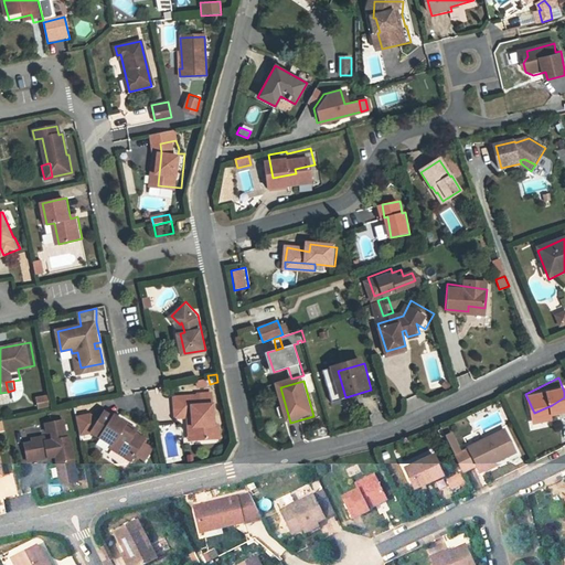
[(201,398),(178,403),(183,423),(196,420),(201,441),(225,436),(223,424),(220,425),(212,393),(201,396),(201,398)]
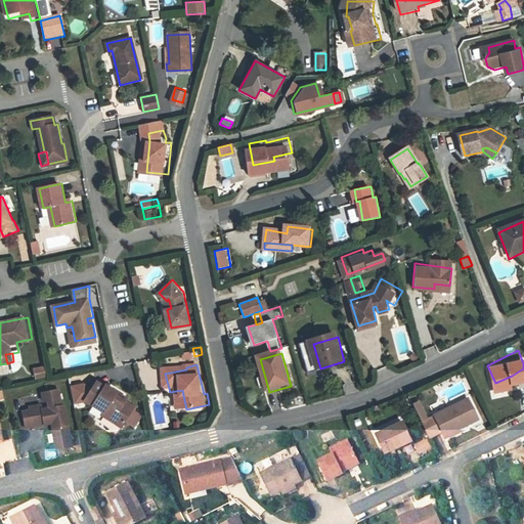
[(44,367),(35,368),(36,378),(45,377),(44,367)]
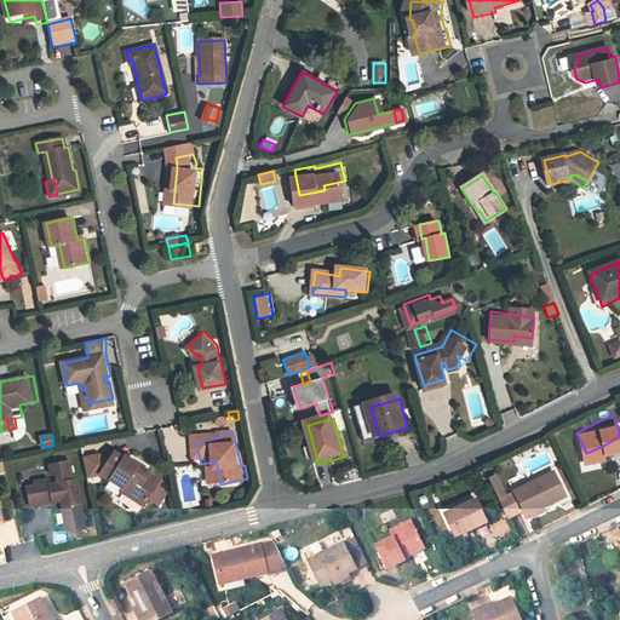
[(590,459),(608,449),(606,445),(586,453),(590,459)]
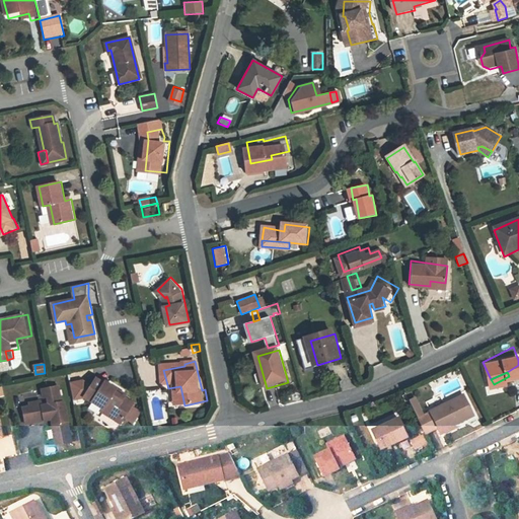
[(89,400),(105,412),(104,414),(115,420),(117,416),(126,422),(136,404),(120,394),(123,390),(113,383),(112,383),(109,385),(101,380),(89,400)]
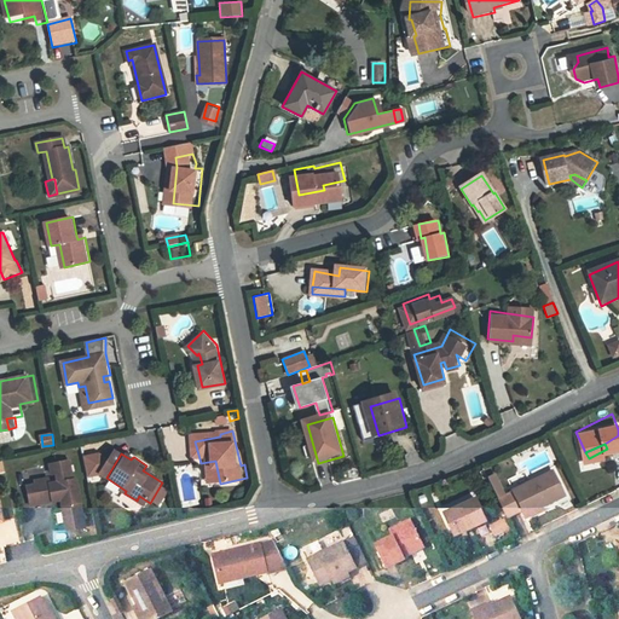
[(92,516),(85,478),(80,479),(76,463),(61,466),(63,473),(65,472),(68,480),(65,482),(59,484),(59,480),(46,482),(50,502),(71,497),(76,520),(92,516)]
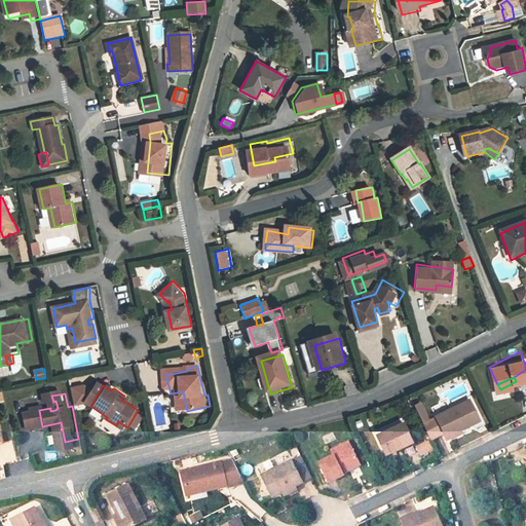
[(424,413),(419,415),(423,423),(430,440),(431,441),(443,435),(445,439),(459,431),(480,422),(471,402),(428,421),(424,413)]
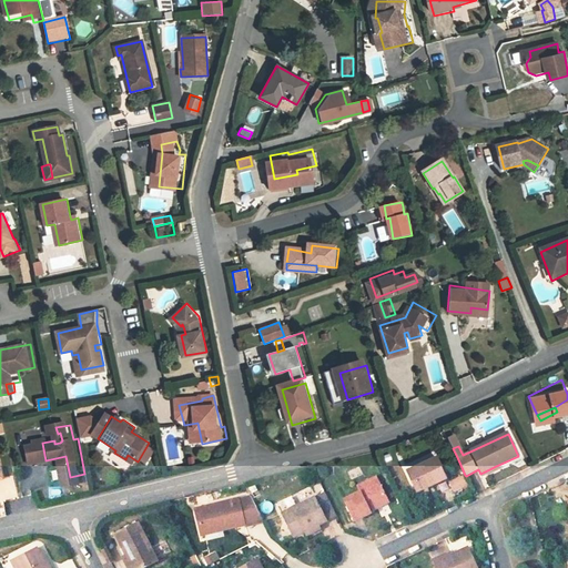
[(454,437),(448,439),(453,448),(458,446),(454,437)]
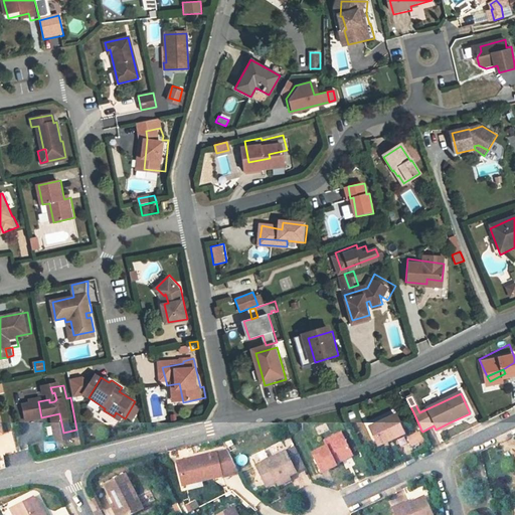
[(0,438),(9,436),(6,420),(0,421),(0,416),(1,416),(0,408),(0,438)]
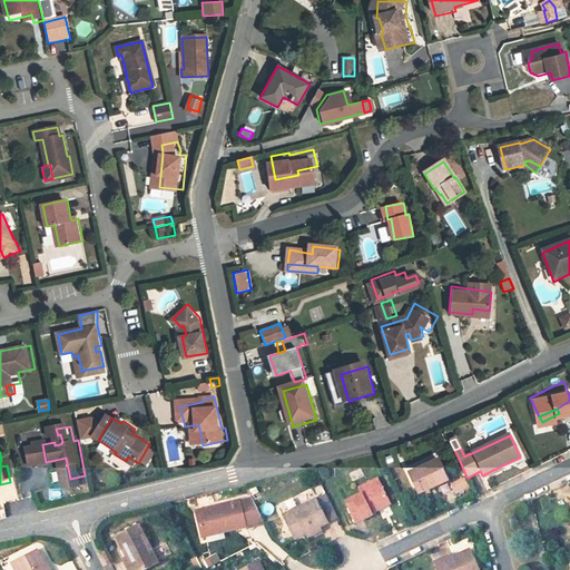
[(420,494),(450,481),(444,469),(441,460),(410,474),(420,494)]
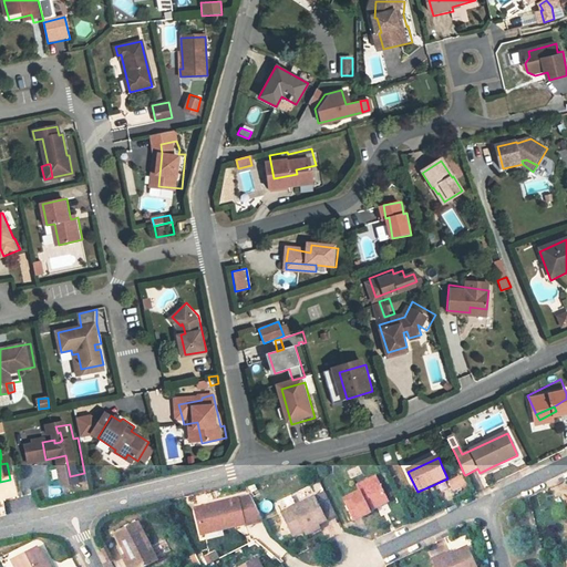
[(447,464),(442,466),(447,478),(453,476),(447,464)]
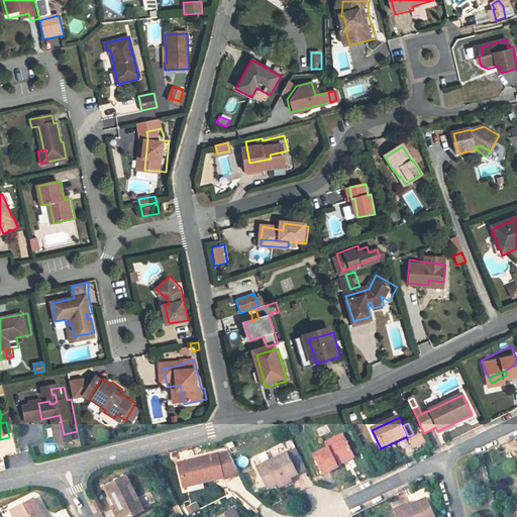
[(438,434),(453,427),(451,424),(437,431),(438,434)]
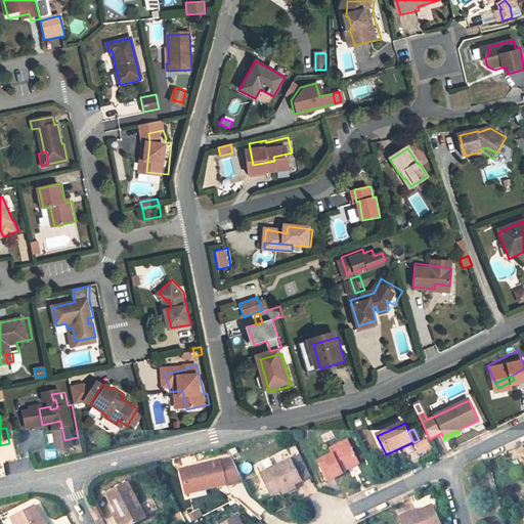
[(67,448),(80,445),(78,437),(64,440),(67,448)]
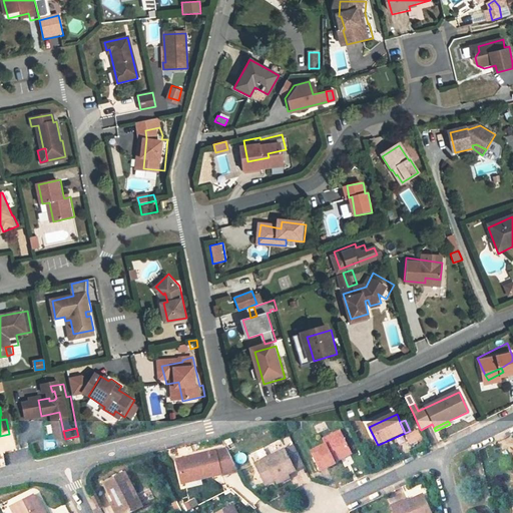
[(421,430),(420,429),(408,435),(412,442),(424,437),(421,430)]
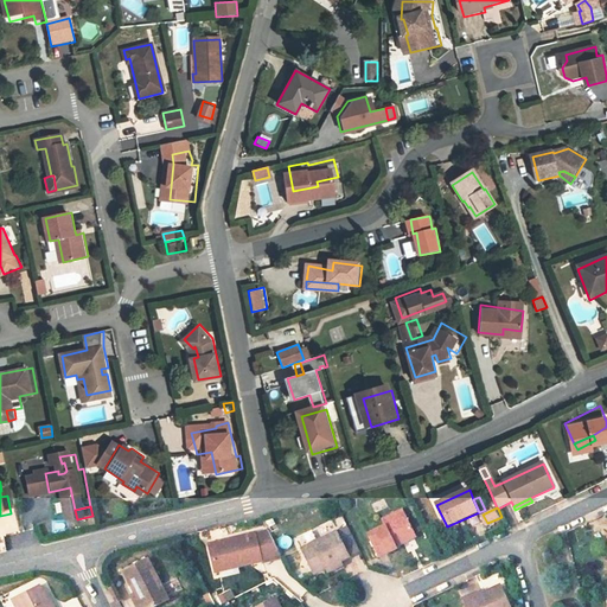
[(402,512),(382,523),(383,526),(384,528),(404,518),(402,512)]
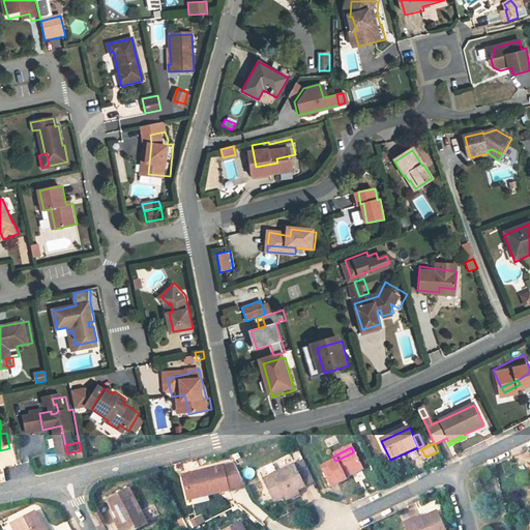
[(343,477),(361,468),(353,452),(335,461),(334,460),(320,467),(329,486),(344,478),(343,477)]
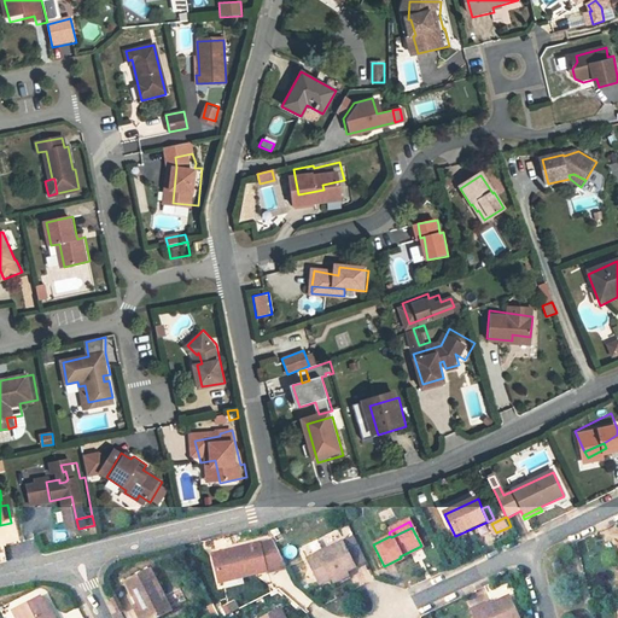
[(355,537),(312,559),(324,583),(336,577),(334,575),(348,569),(349,571),(368,561),(355,537)]
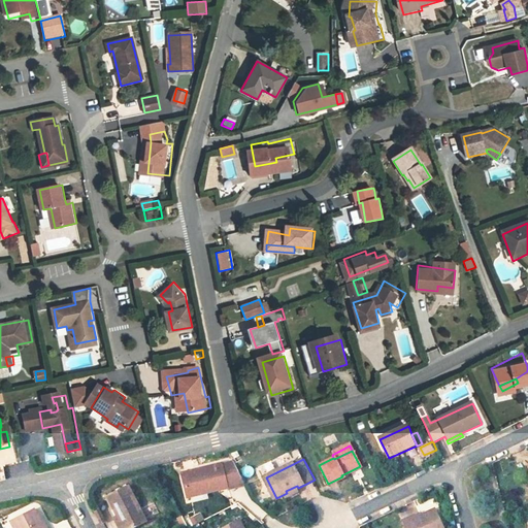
[(204,490),(229,485),(230,490),(248,486),(236,463),(225,466),(225,464),(184,473),(188,494),(204,490)]
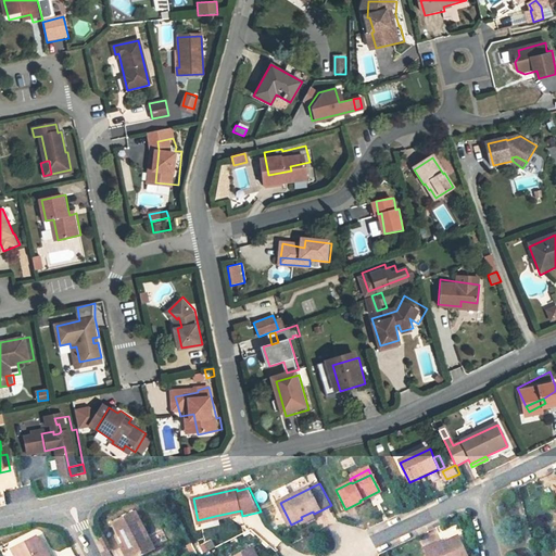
[(313,512),(301,517),(302,519),(303,522),(316,517),(314,514),(313,512)]
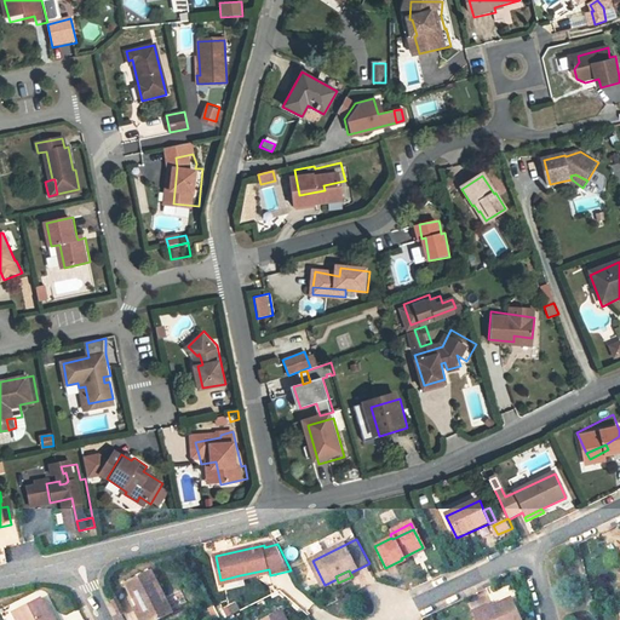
[(159,619),(173,613),(153,574),(130,585),(136,598),(132,601),(141,619),(159,619)]
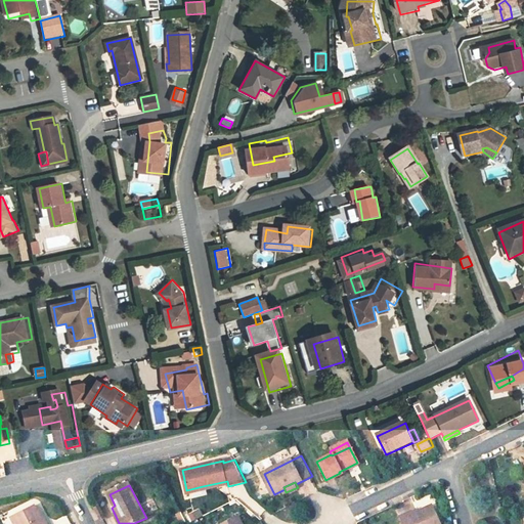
[(188,496),(204,492),(203,486),(186,490),(188,496)]
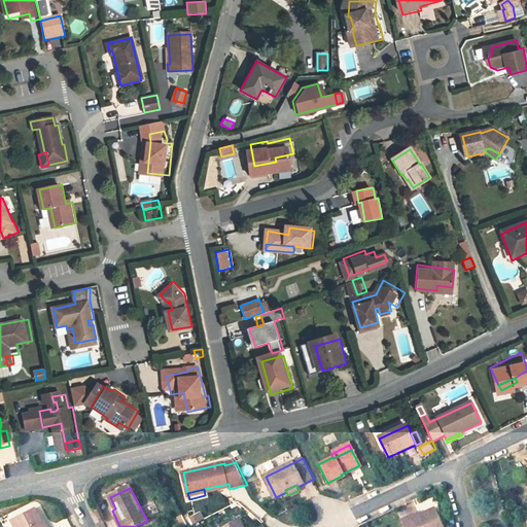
[(15,518),(20,526),(43,526),(34,510),(15,518)]
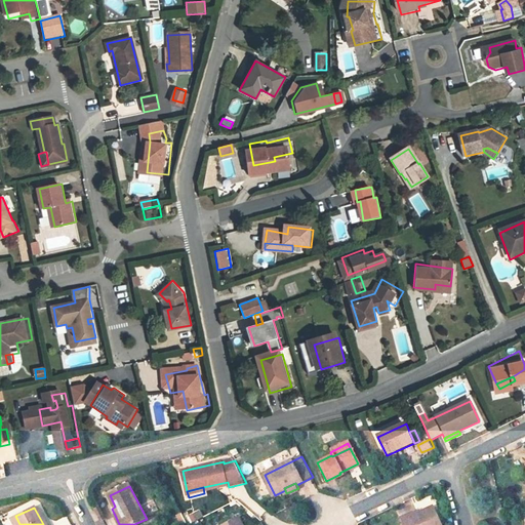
[(404,524),(441,524),(434,508),(418,514),(403,521),(404,524)]
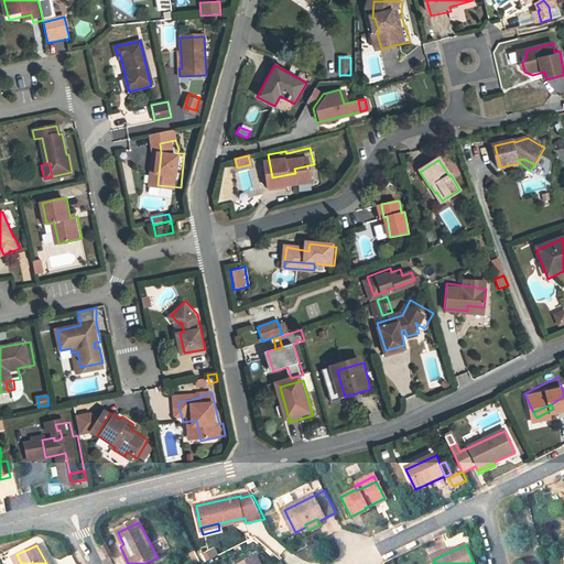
[(433,560),(449,552),(448,549),(431,556),(433,560)]
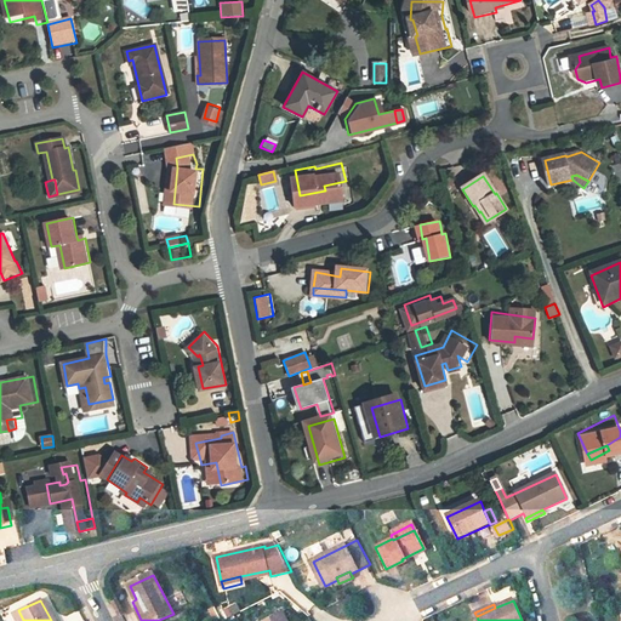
[(238,607),(227,611),(231,619),(241,614),(238,607)]
